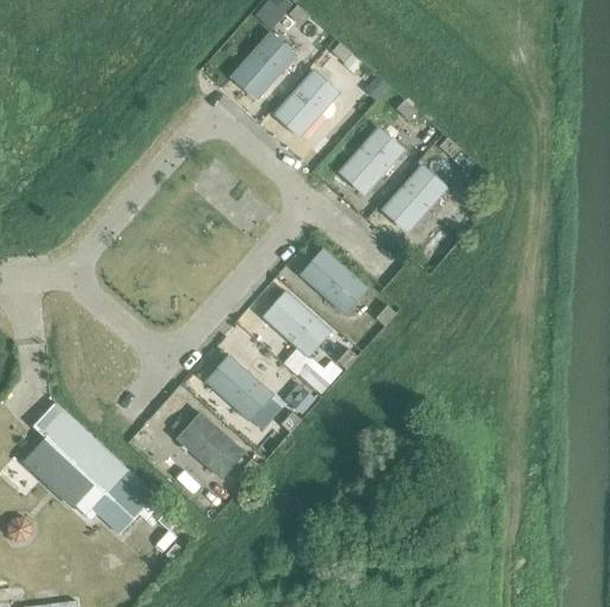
[(271,29),(287,12),(271,0),(266,0),(254,14),(271,29)]
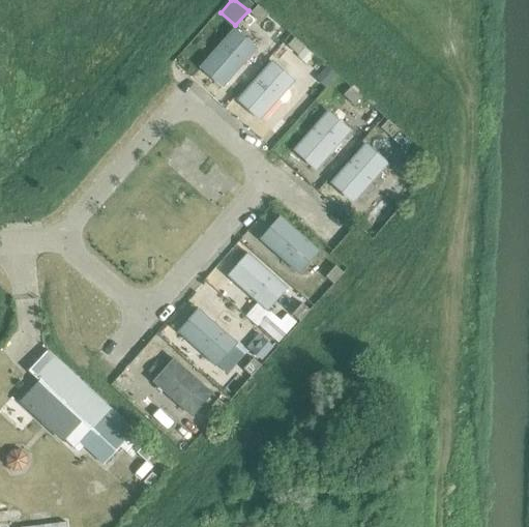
[(235,0),(248,10),(255,2),(252,0),(235,0)]
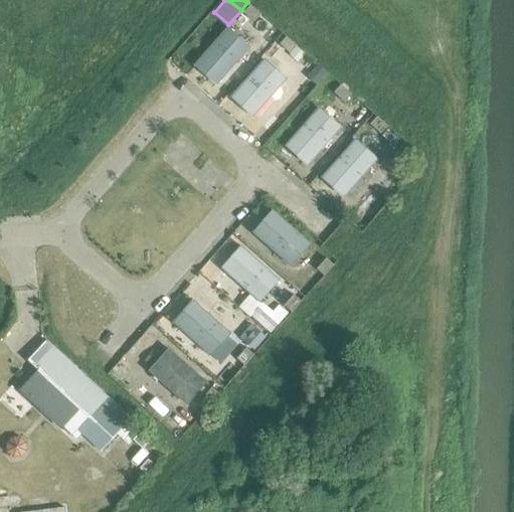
[(262,12),(250,3),(244,10),(255,19),(262,12)]
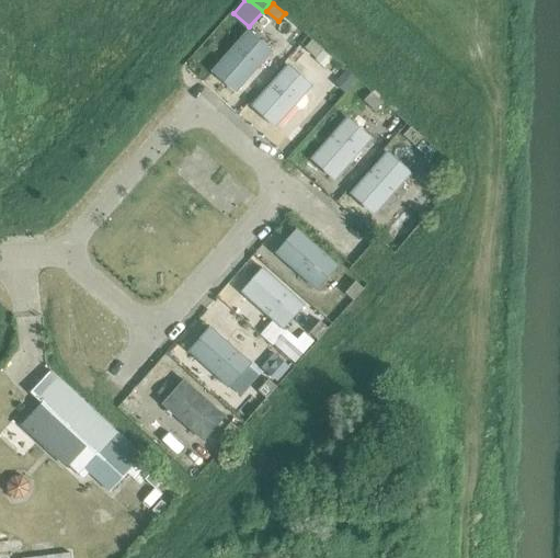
[(236,92),(273,49),(248,27),(210,70),(236,92)]
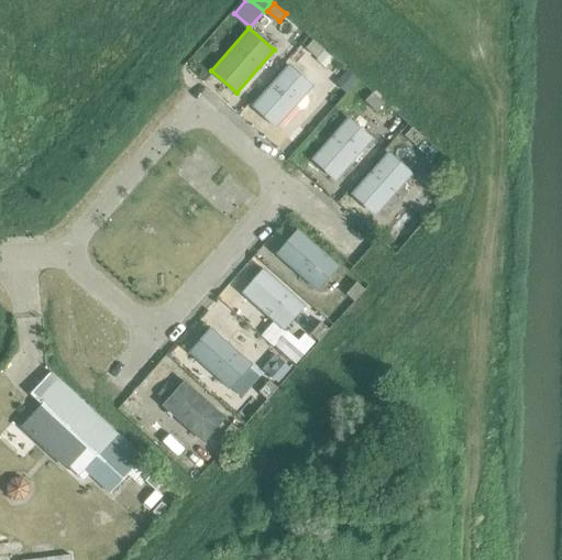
[(318,56),(326,47),(313,37),(307,46),(318,56)]
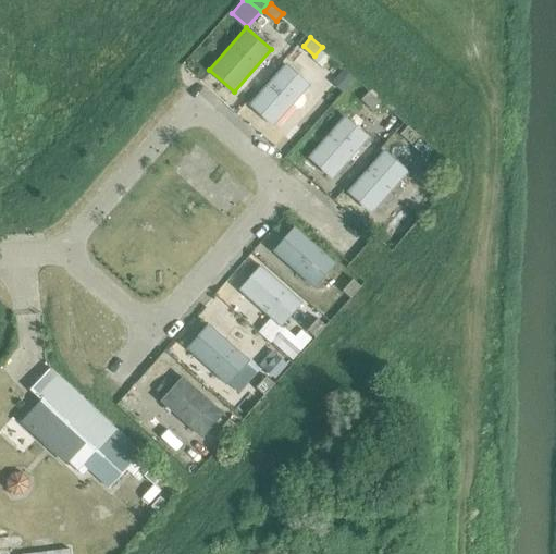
[(322,47),(314,56),(324,63),(331,56),(322,47)]
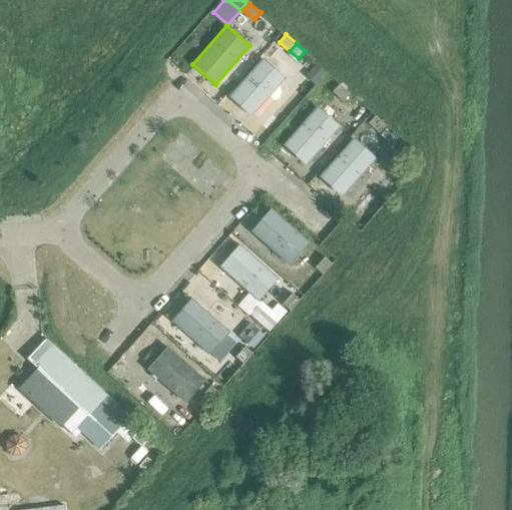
[(251,115),(287,77),(286,76),(292,68),(273,50),(266,58),(264,56),(228,95),(251,115)]
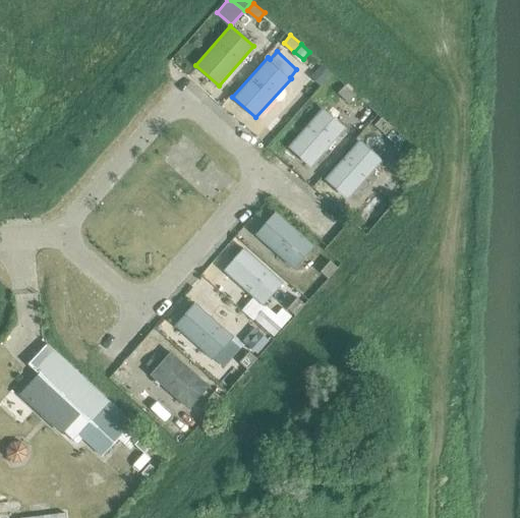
[(322,62),(310,74),(321,84),(332,72),(325,65),(322,62)]
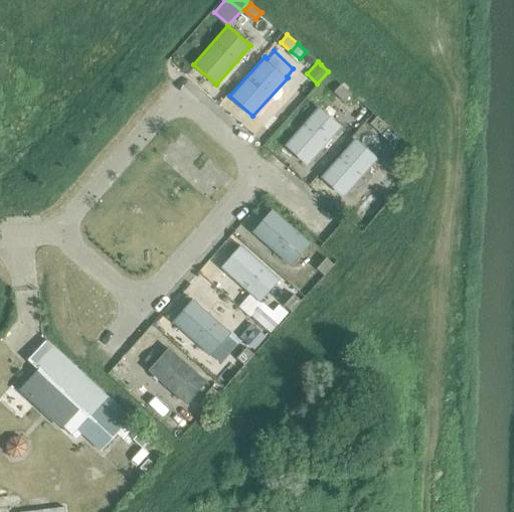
[(345,100),(351,93),(341,83),(335,91),(345,100)]
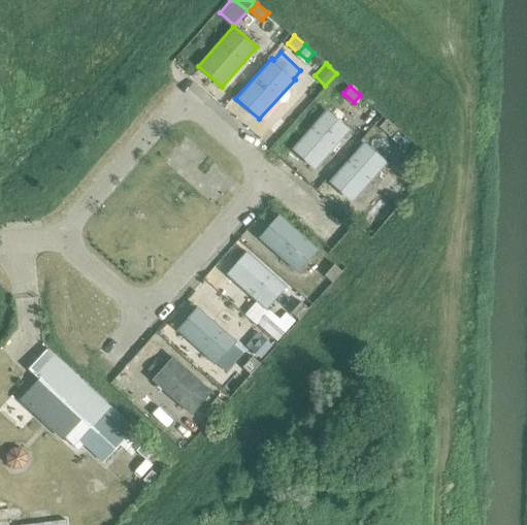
[(315,169),(351,128),(327,108),(291,149),(315,169)]
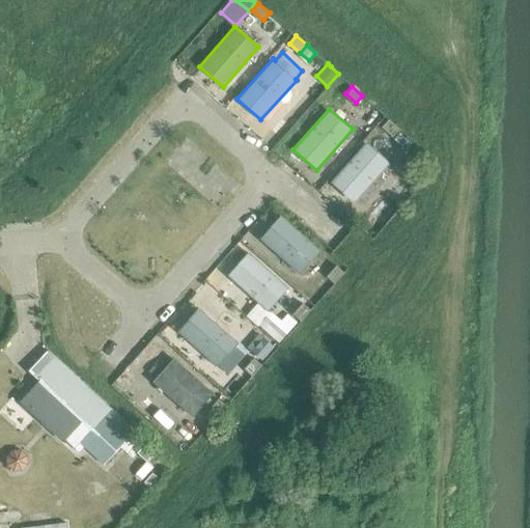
[(393,136),(399,129),(388,118),(382,126),(393,136)]
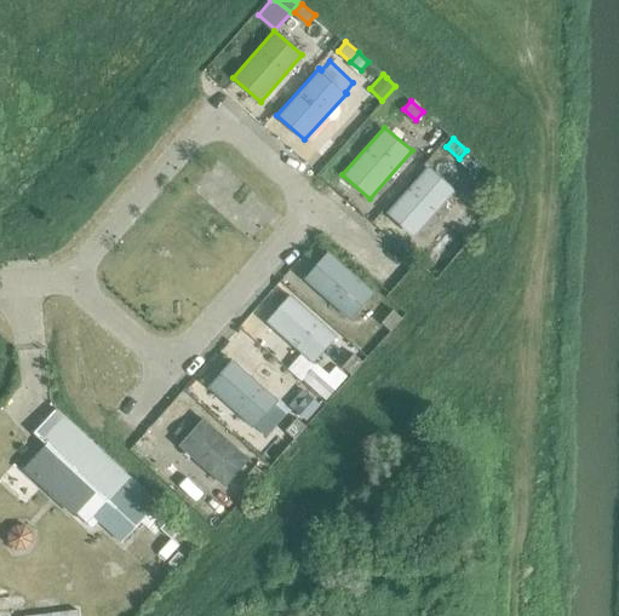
[(414,236),(456,189),(429,165),(387,212),(414,236)]
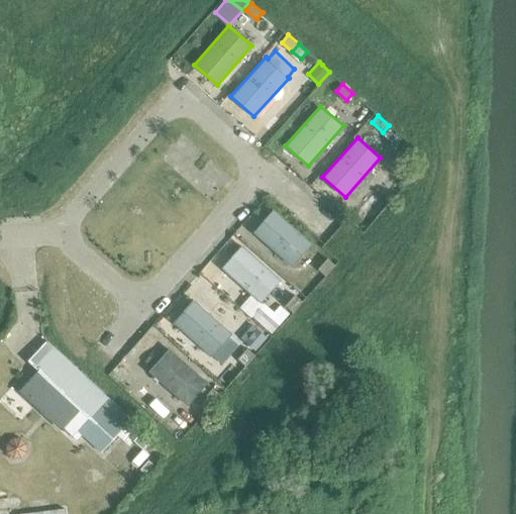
[(292,266),(312,242),(274,208),(253,231),(292,266)]
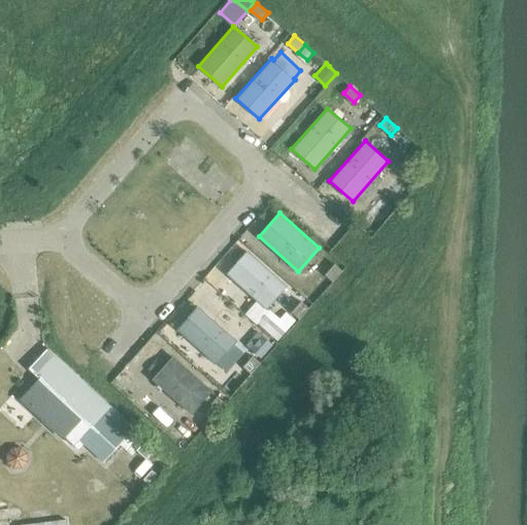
[(248,250),(226,273),(257,300),(267,308),(288,286),(248,250)]
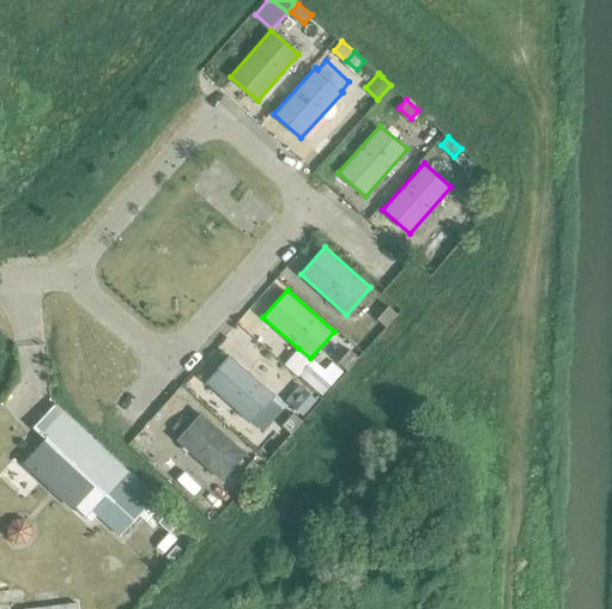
[(397,312),(388,305),(376,317),(386,326),(397,312)]
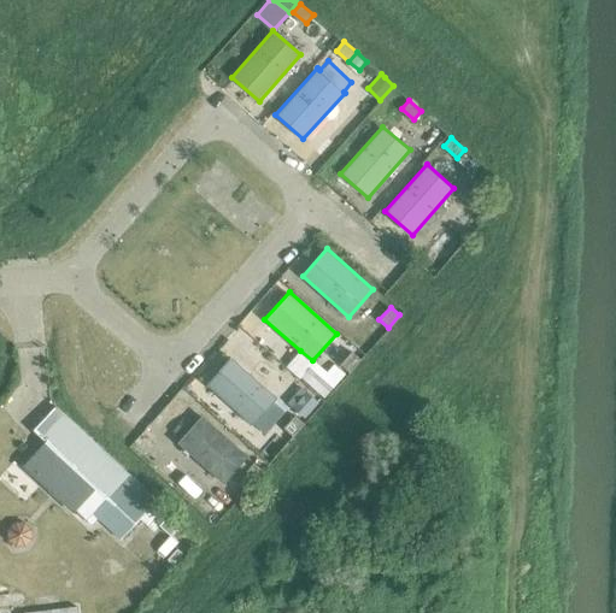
[(361,359),(352,351),(340,364),(348,372),(361,359)]
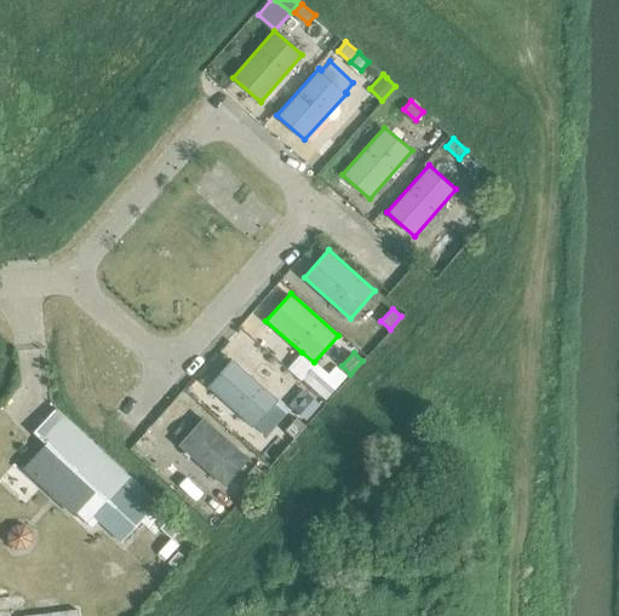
[(279,399),(233,358),(207,386),(254,427),(279,399)]
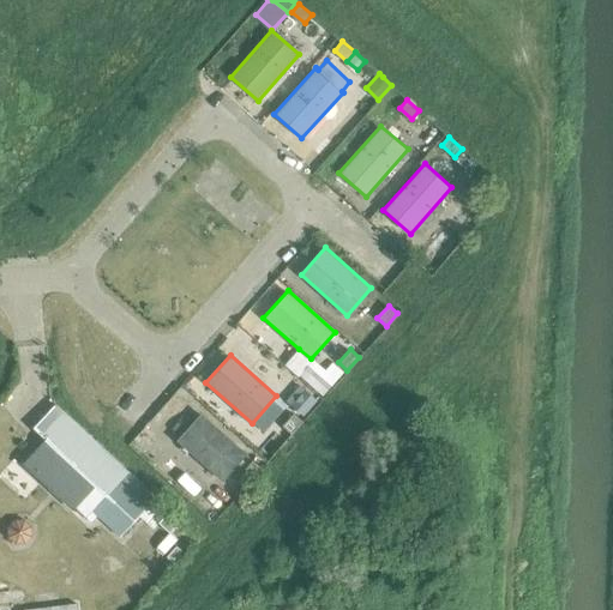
[(313,358),(300,373),(323,394),(343,370),(344,370),(334,360),(332,361),(325,369),(313,358)]
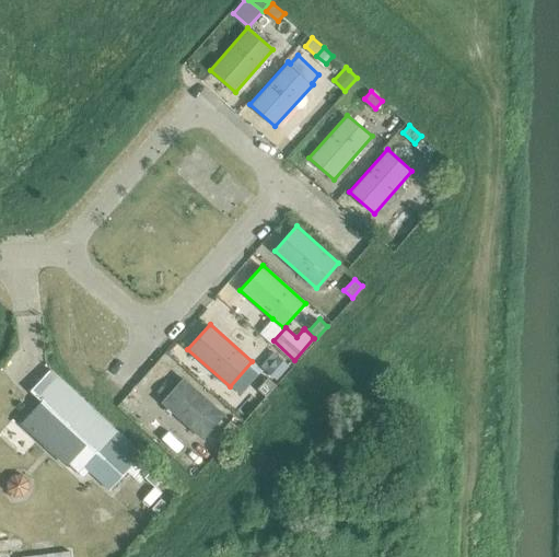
[(274,349),(261,363),(277,378),(289,363),(274,349)]
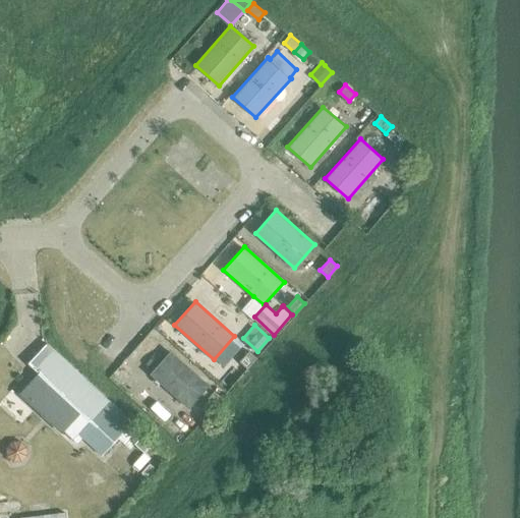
[(131,422),(46,343),(29,361),(80,410),(63,428),(76,440),(81,435),(103,454),(131,422)]
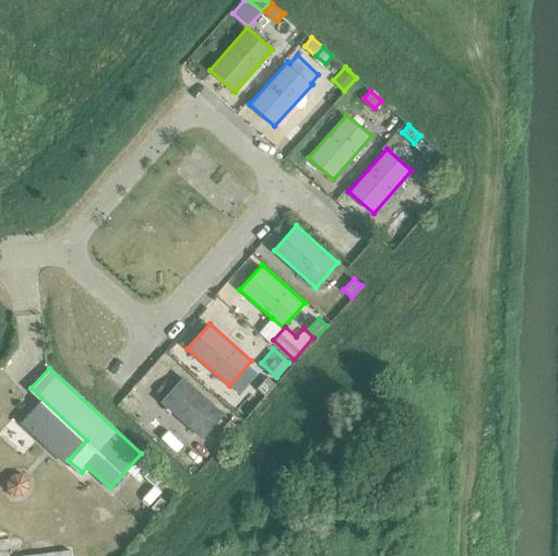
[(225,413),(182,376),(161,401),(202,438),(225,413)]
